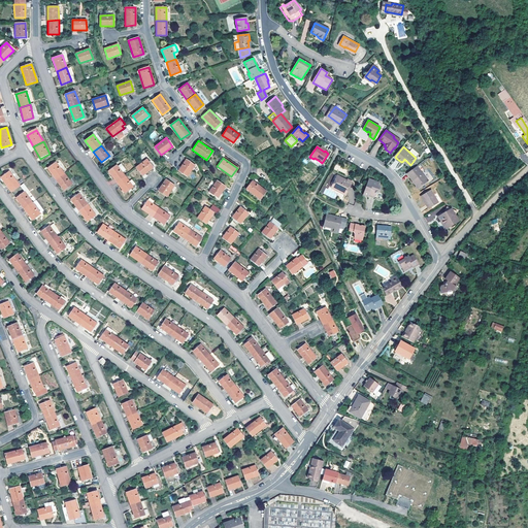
[(147,159),(136,167),(142,175),(154,167),(147,159)]
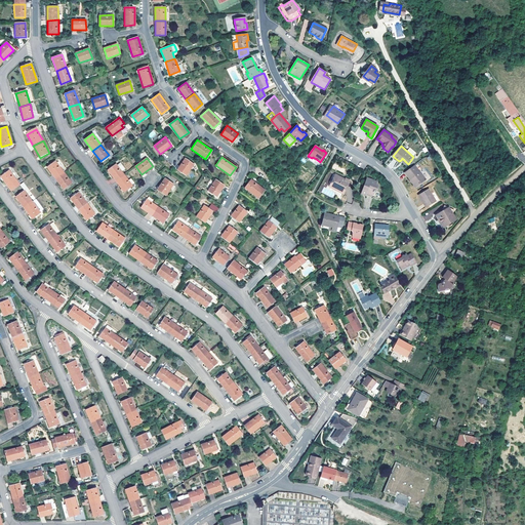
[(177,170),(186,176),(194,165),(185,159),(177,170)]
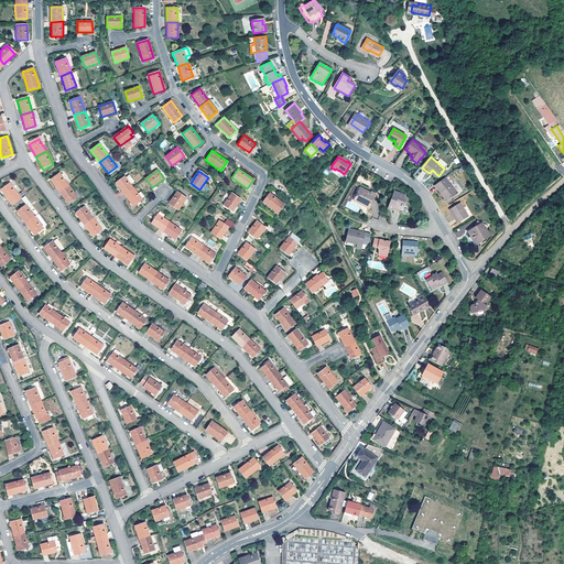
[(60,173),(51,180),(60,192),(68,185),(60,173)]
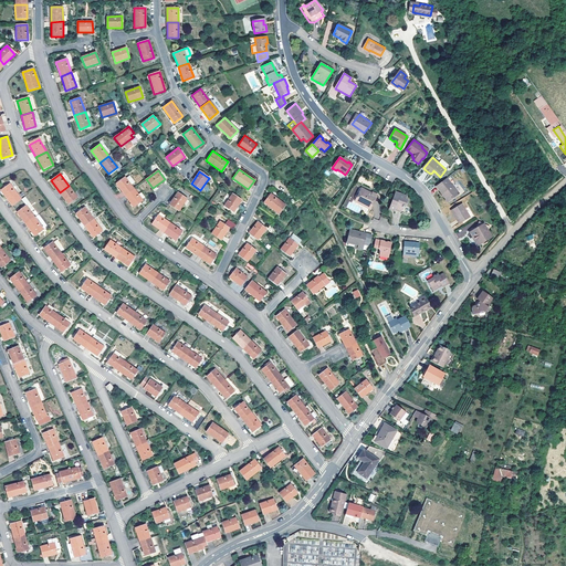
[(115,184),(124,196),(134,188),(125,177),(115,184)]
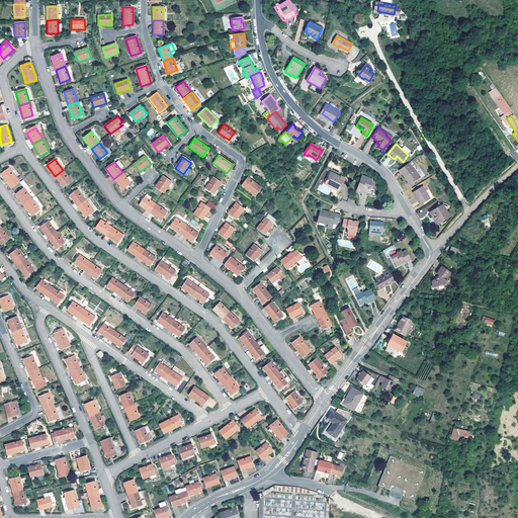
[(409,163),(400,170),(405,176),(406,176),(412,183),(420,177),(415,169),(414,169),(409,163)]
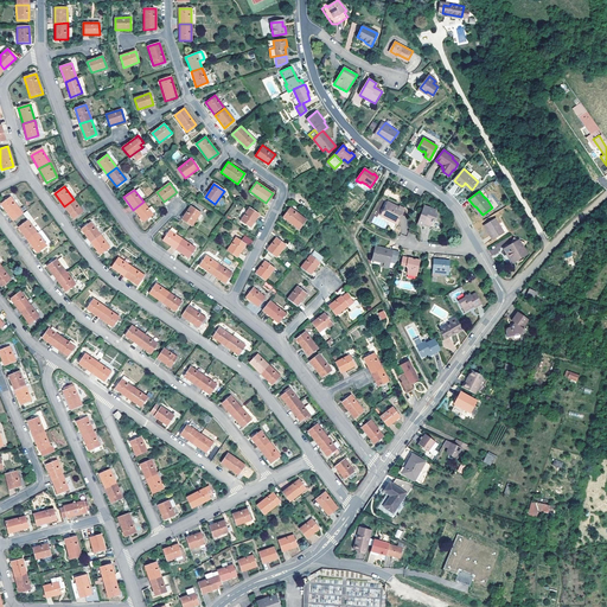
[(13,222),(23,215),(11,197),(1,205),(13,222)]
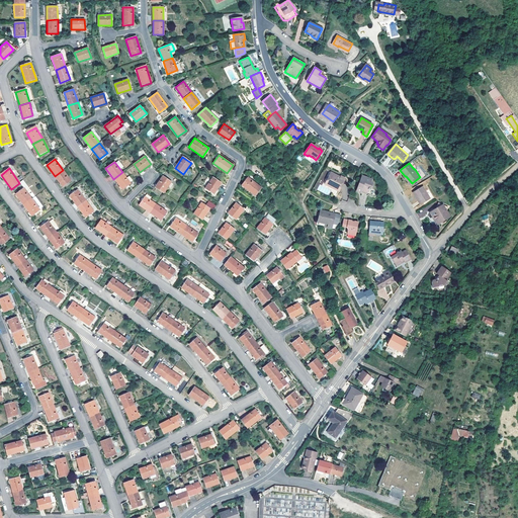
[(63,170),(55,176),(63,187),(71,181),(63,170)]
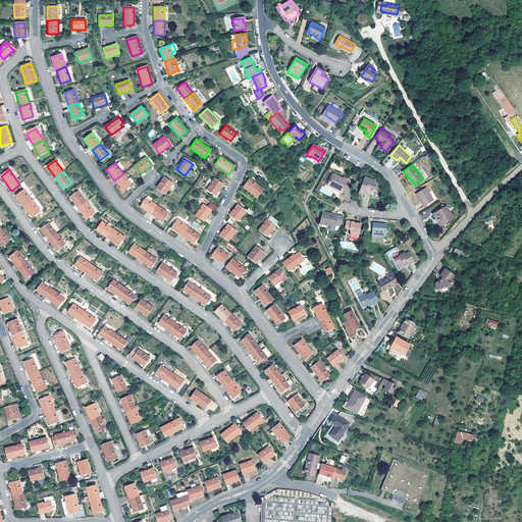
[(114,180),(123,191),(132,185),(123,173),(114,180)]
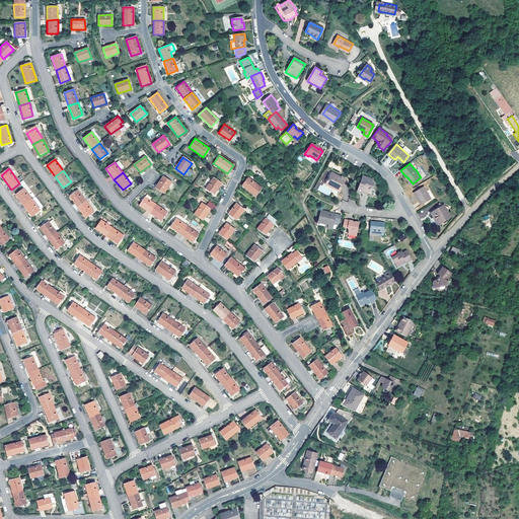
[(325,184),(336,190),(337,188),(328,183),(334,173),(331,172),(325,184)]
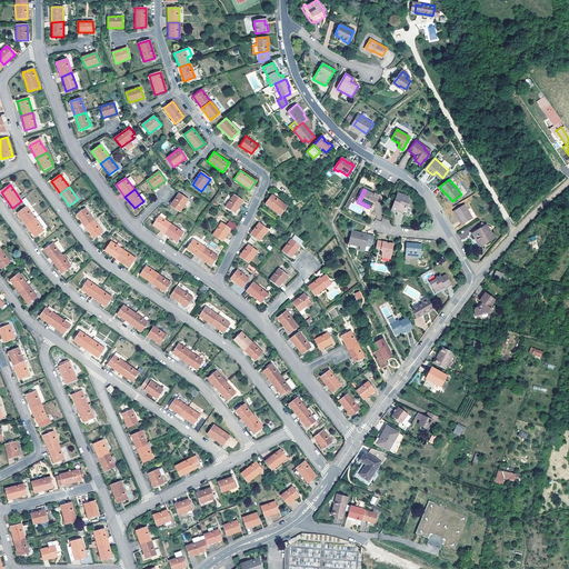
[(375,195),(366,190),(360,201),(369,206),(368,208),(372,210),(379,196),(376,193),(375,195)]
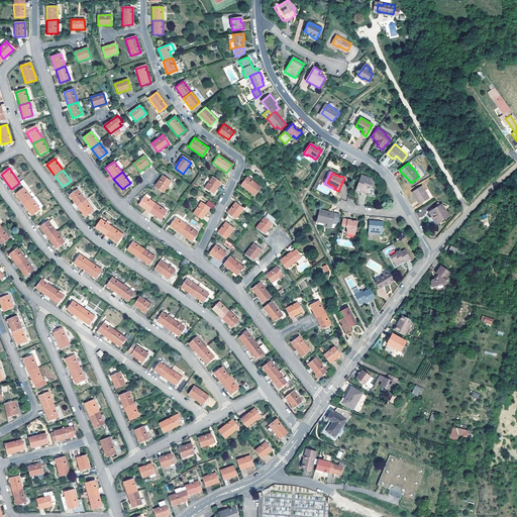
[(154,187),(163,193),(171,182),(162,176),(154,187)]
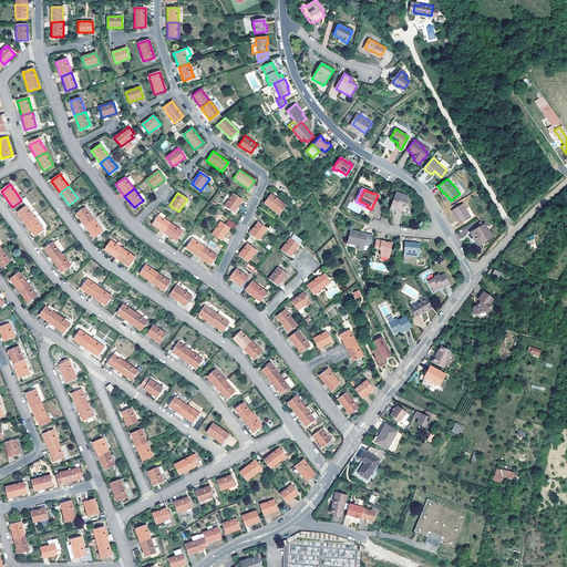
[(406,196),(397,193),(392,206),(397,207),(395,209),(404,212),(409,200),(405,199),(406,196)]
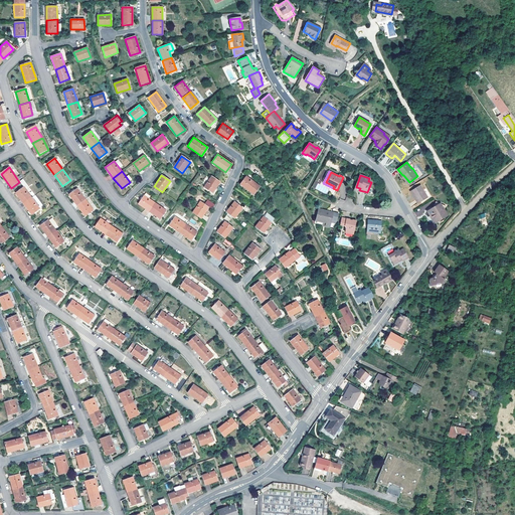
[(212,193),(219,181),(211,176),(203,187),(212,193)]
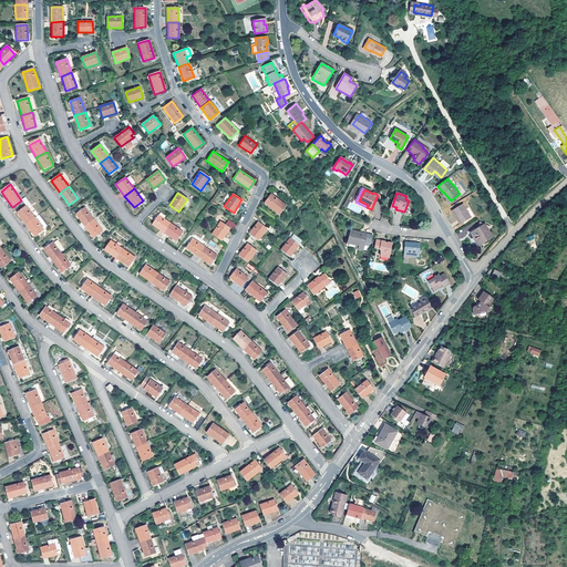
[(263,203),(278,215),(286,206),(270,194),(263,203)]
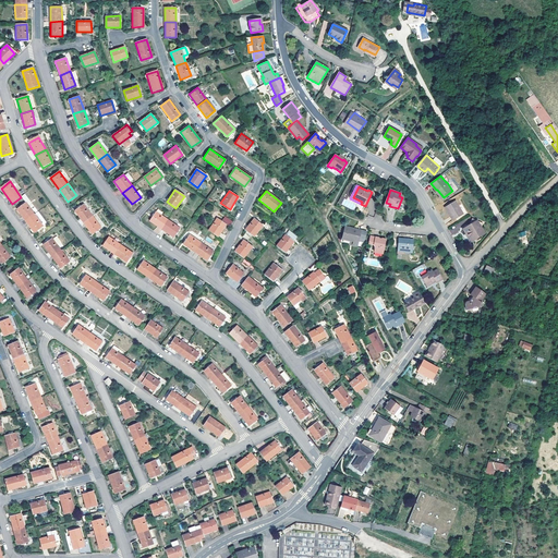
[(463,213),(456,199),(446,206),(453,219),(463,213)]
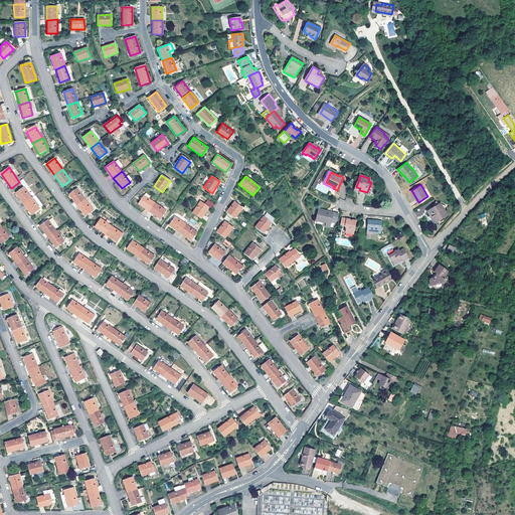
[(31,198),(23,187),(15,193),(23,204),(31,198)]
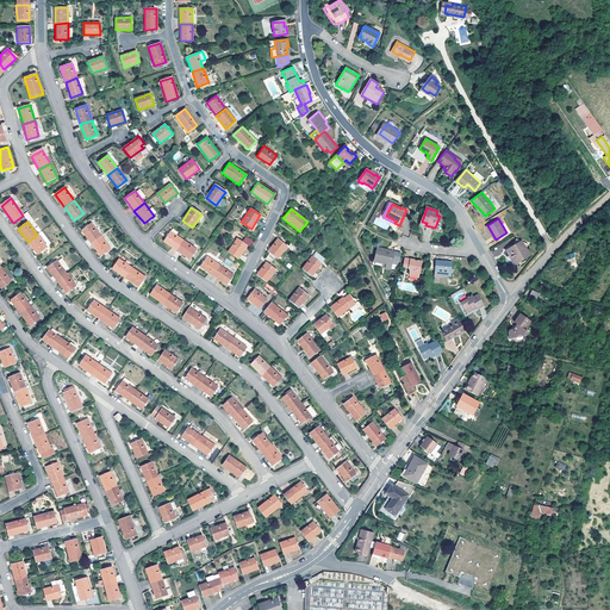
[(427,223),(422,222),(419,225),(434,231),(435,228),(425,225),(427,223)]
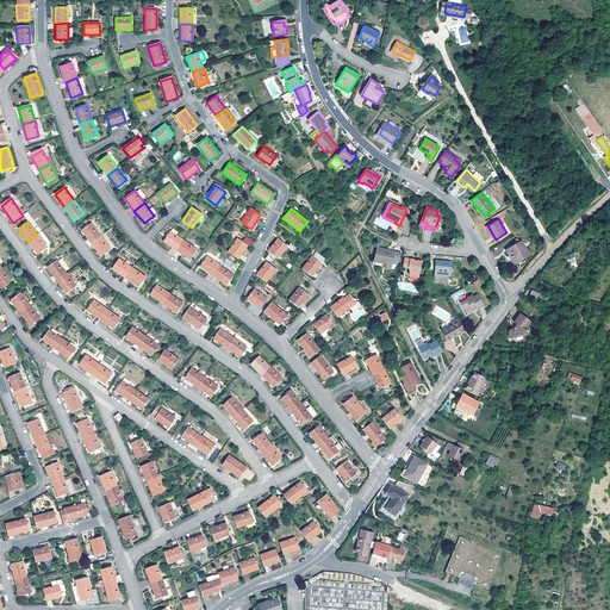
[(92,224),(81,231),(91,244),(101,236),(92,224)]
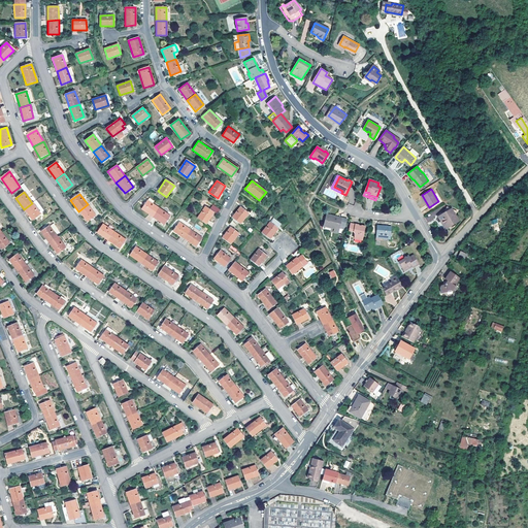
[(141,209),(153,217),(159,208),(147,200),(141,209)]
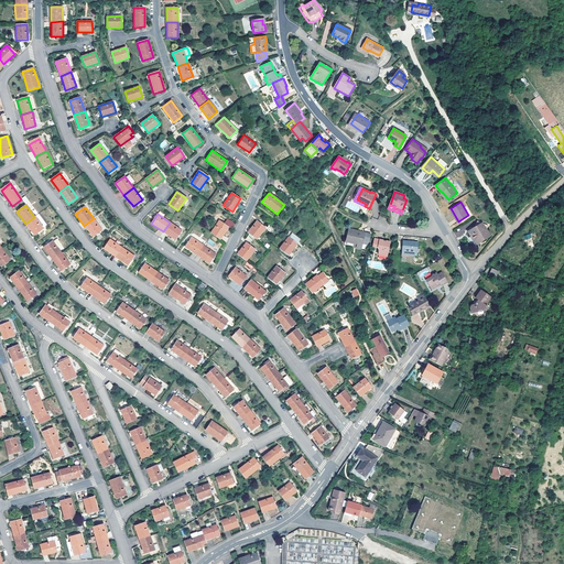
[(34,217),(25,224),(34,236),(43,229),(34,217)]
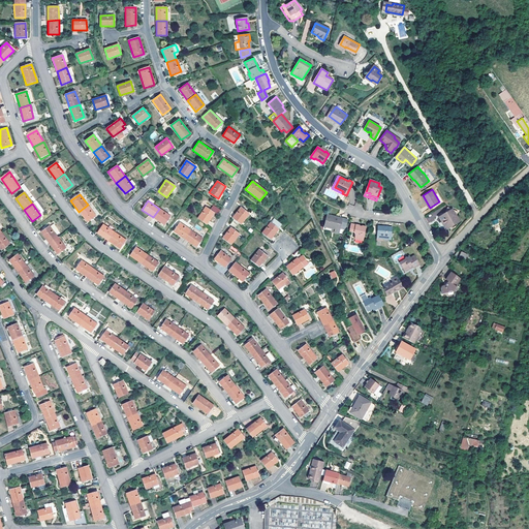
[(88,205),(79,212),(87,223),(96,216),(88,205)]
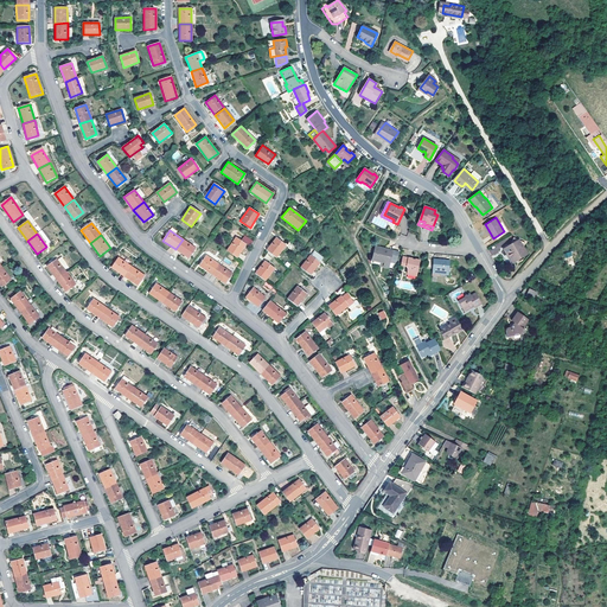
[(240,241),(246,244),(248,246),(251,241),(243,235),(240,241)]
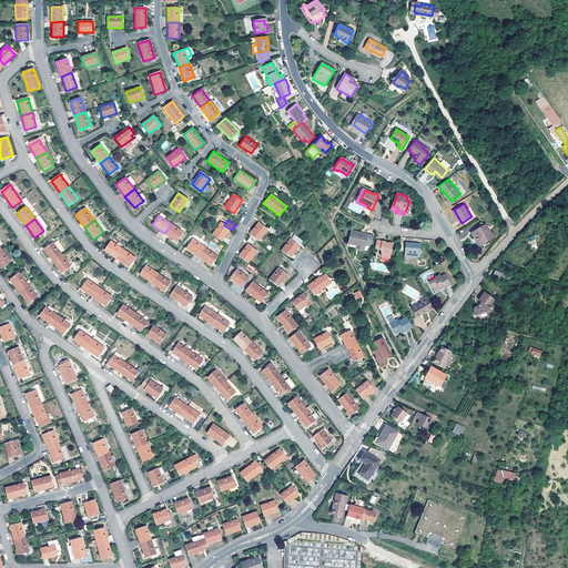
[(477,239),(476,240),(479,245),(495,236),(490,230),(493,223),(482,221),(480,227),(472,232),(475,236),(476,235),(477,239)]
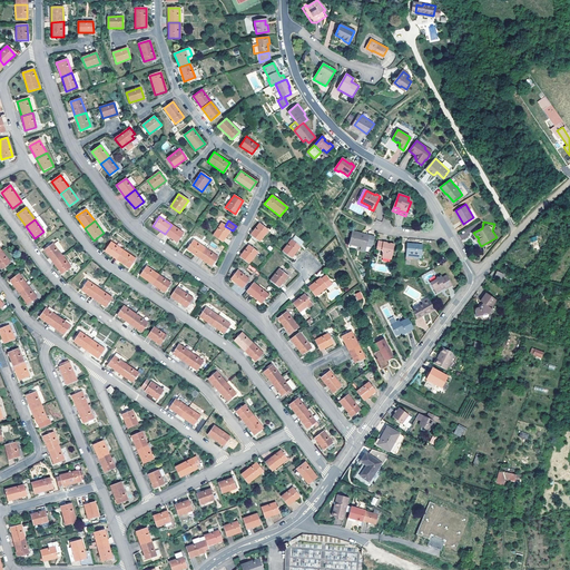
[(222,223),(213,235),(214,236),(222,242),(231,229),(225,226),(222,223)]
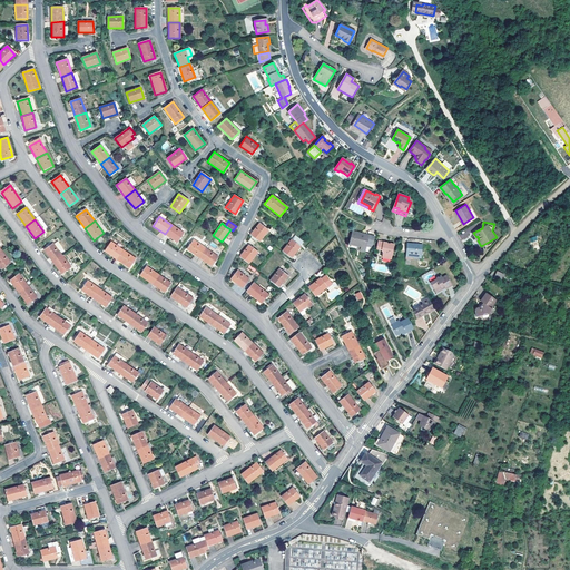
[(249,235),(258,243),(267,231),(258,223),(249,235)]
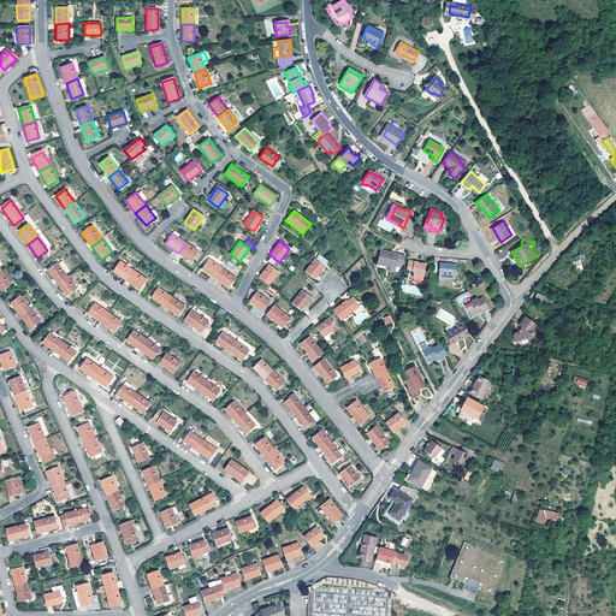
[(178,253),(191,262),(199,252),(185,243),(178,253)]
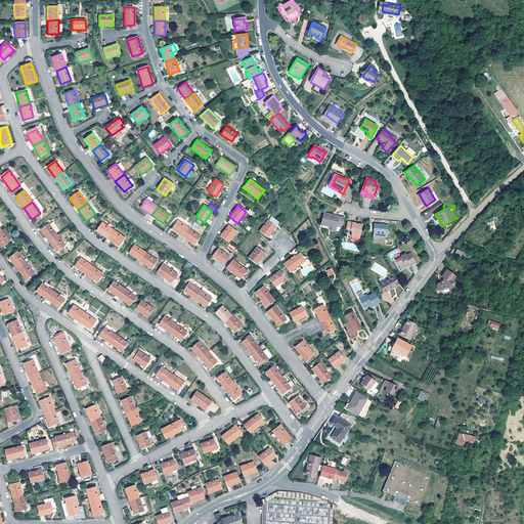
[(333,229),(338,230),(339,226),(342,227),(345,218),(336,216),(336,217),(324,214),(321,226),(330,228),(330,225),(334,226),(333,229)]
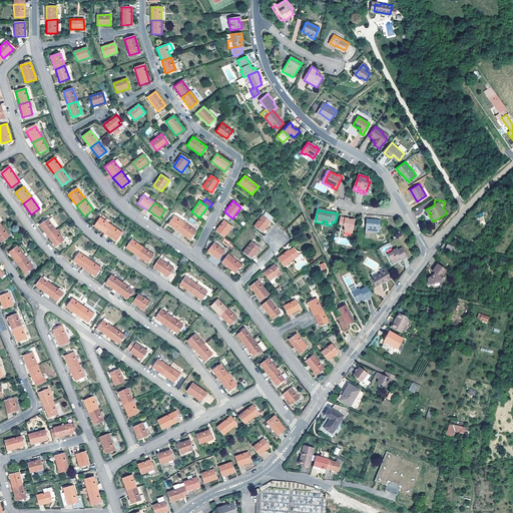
[(253,226),(262,232),(274,217),(267,212),(264,216),(262,215),(253,226)]
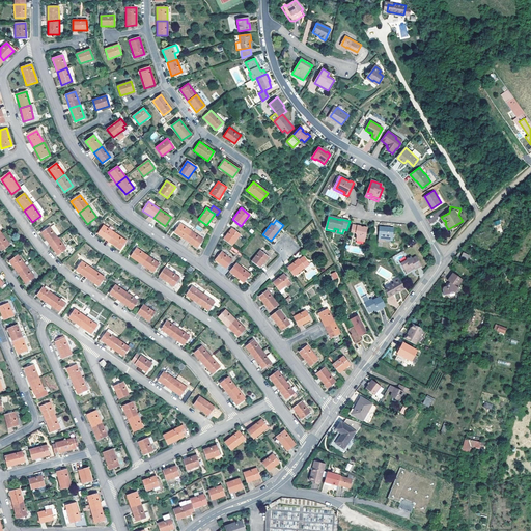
[(174,232),(186,241),(191,231),(179,223),(174,232)]
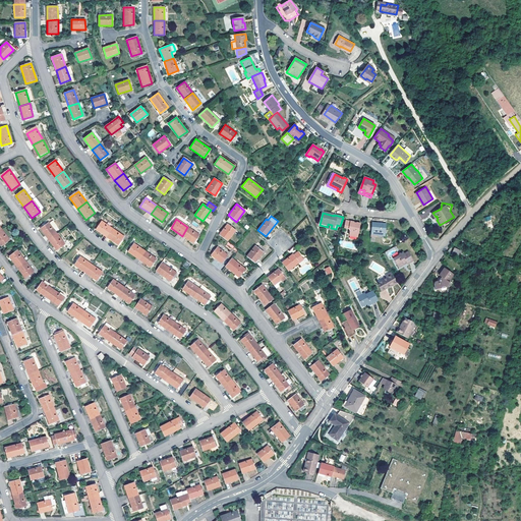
[(351,229),(349,235),(358,237),(360,223),(350,221),(348,228),(351,229)]
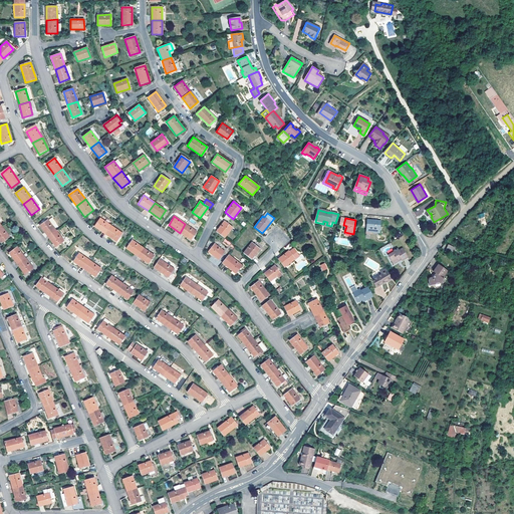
[(100,219),(93,227),(105,235),(110,226),(100,219)]
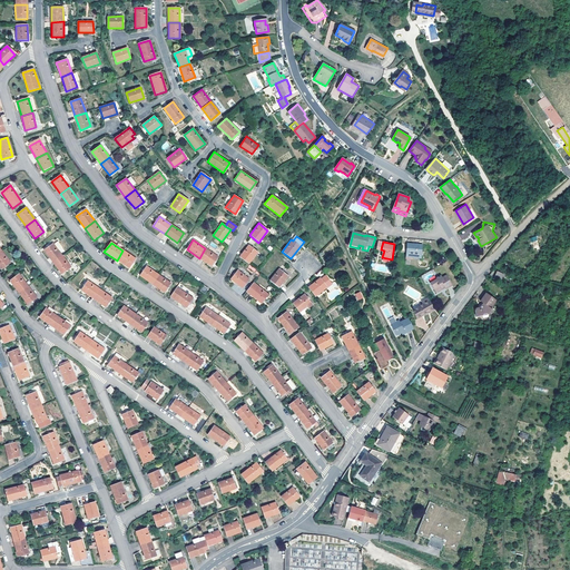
[(52,263),(62,255),(53,244),(43,251),(52,263)]
